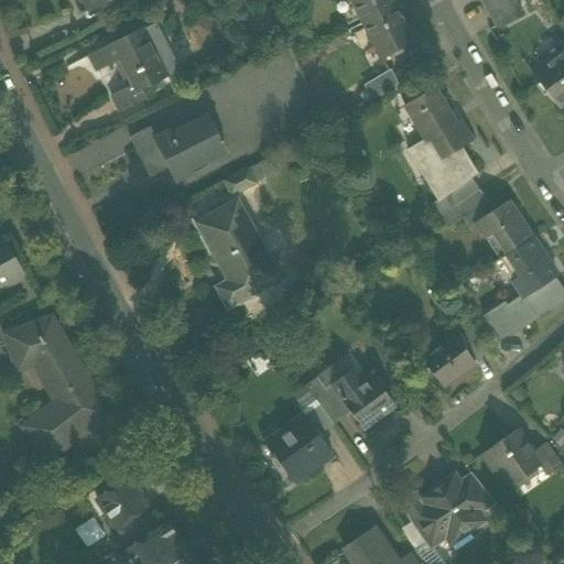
[(83,0),(88,10),(101,4),(110,0),(83,0)]
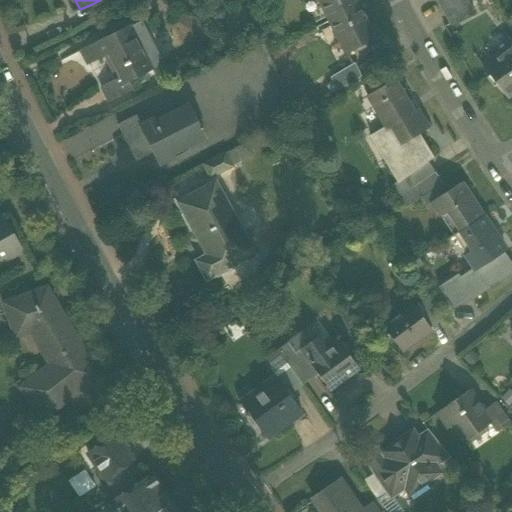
[(100,0),(92,4),(97,15),(123,2),(122,0),(100,0)]
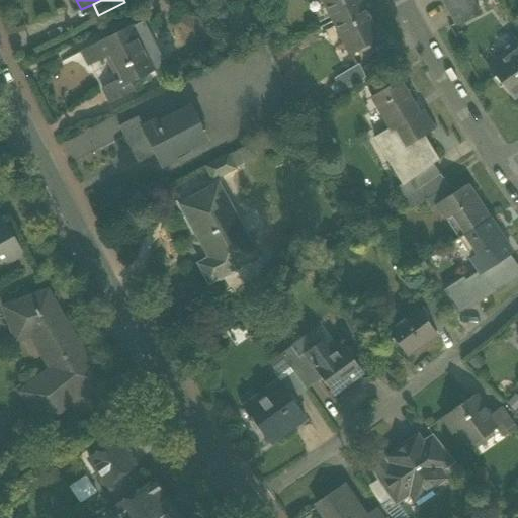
[(322,0),(334,21),(350,55),(379,39),(362,7),(358,0),(322,0)]
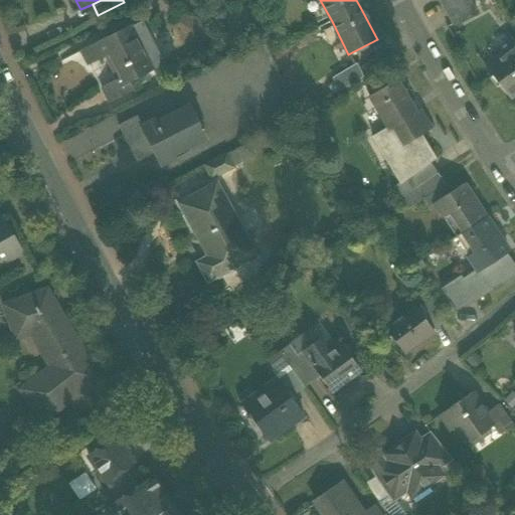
[(477,10),(470,0),(438,0),(452,24),(477,10)]
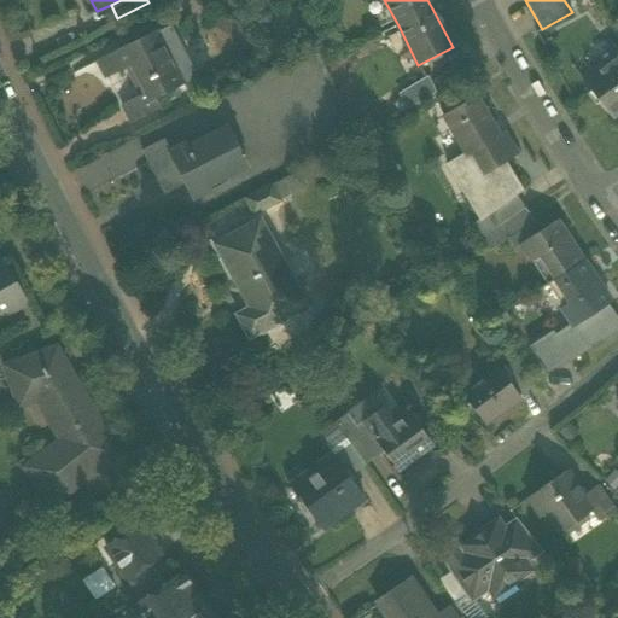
[(140,97),(145,105),(155,100),(185,85),(157,30),(97,62),(105,79),(126,69),(140,97)]
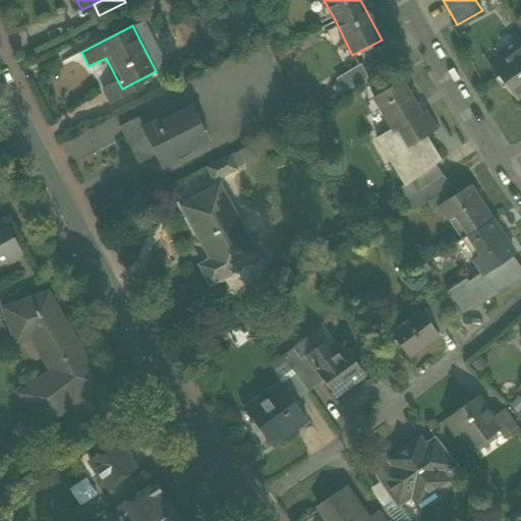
[(496,73),(516,100),(520,96),(520,44),(515,50),(519,56),(496,73)]
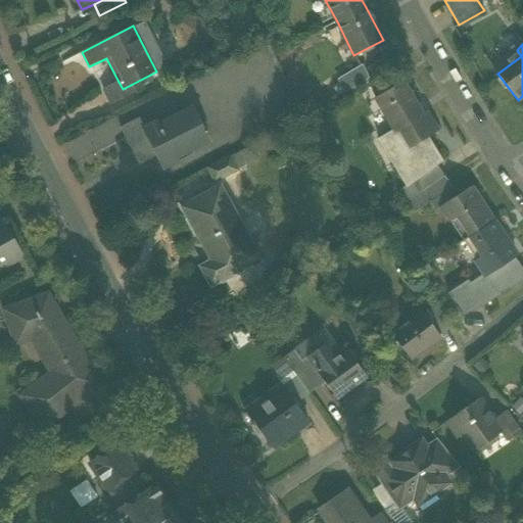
[(492,67),(497,74),(521,56),(517,50),(492,67)]
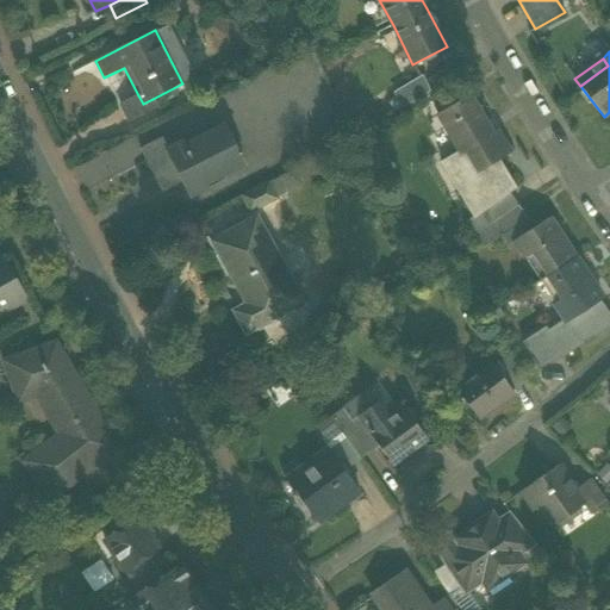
[(396,93),(404,107),(429,93),(422,78),(396,93)]
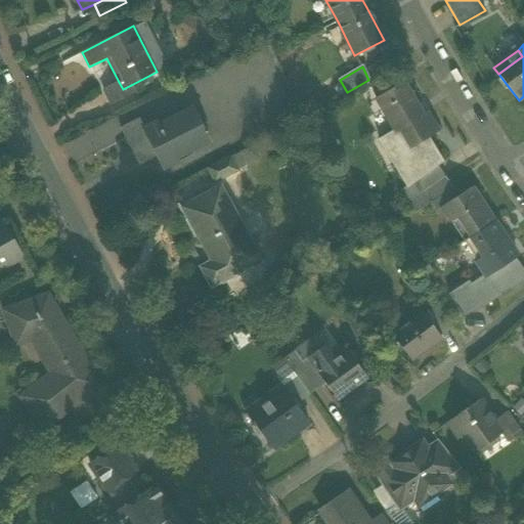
[(103,90),(111,105),(135,93),(131,85),(123,89),(119,82),(103,90)]
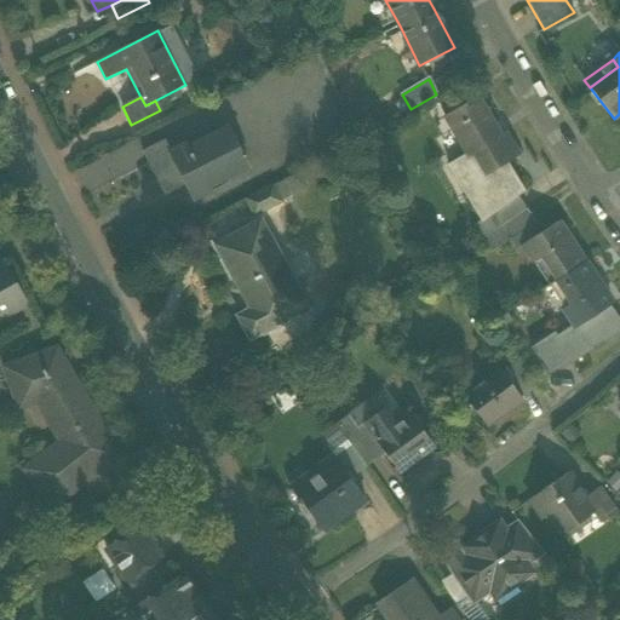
[(449,165),(482,219),(493,213),(517,195),(517,196),(524,191),(507,162),(518,155),(505,133),(501,136),(477,97),(445,116),(466,154),(449,165)]
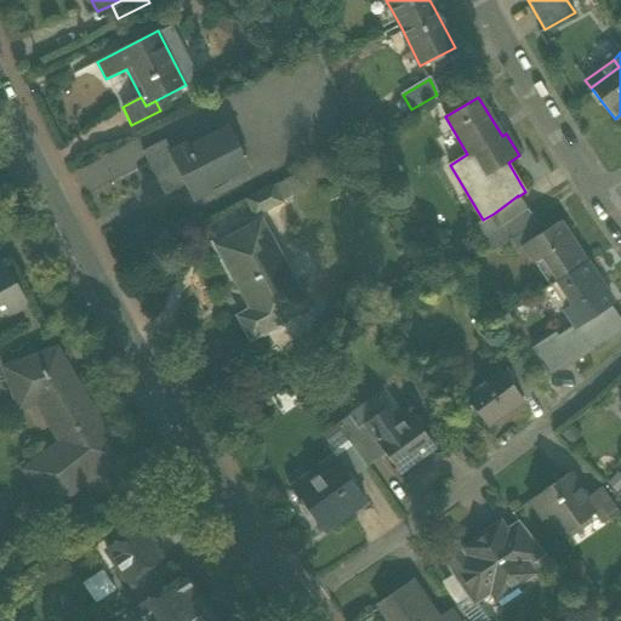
[(186,184),(193,198),(211,188),(210,187),(249,166),(229,129),(191,149),(189,147),(172,154),(171,155),(180,172),(186,183),(186,184)]
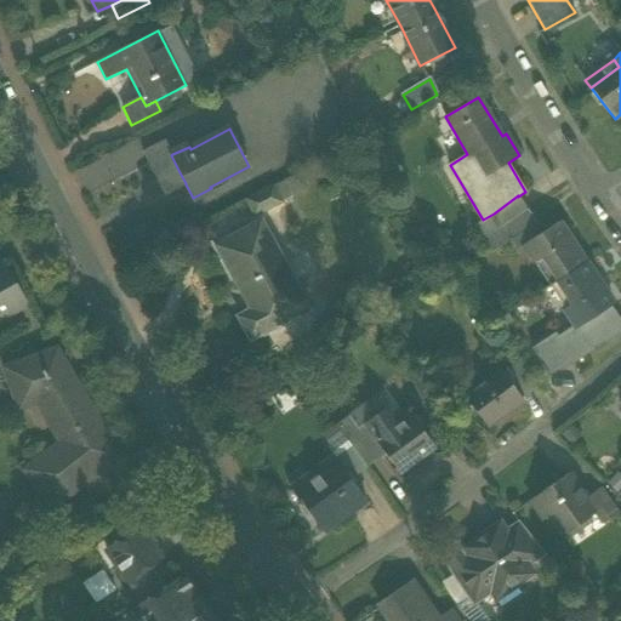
[(142,152),(159,183),(159,182),(180,172),(171,155),(172,154),(165,140),(142,152)]
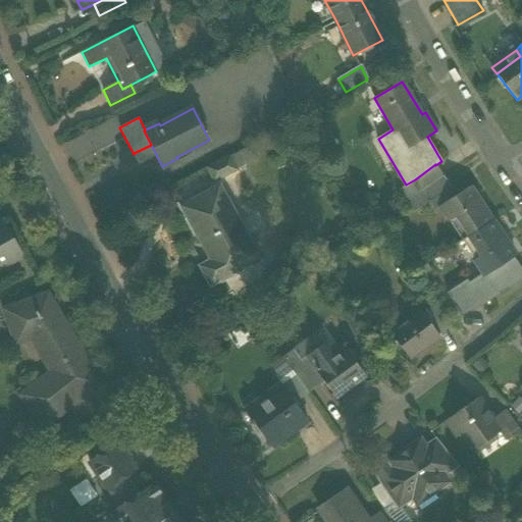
[(75,136),(62,143),(72,162),(86,155),(75,136)]
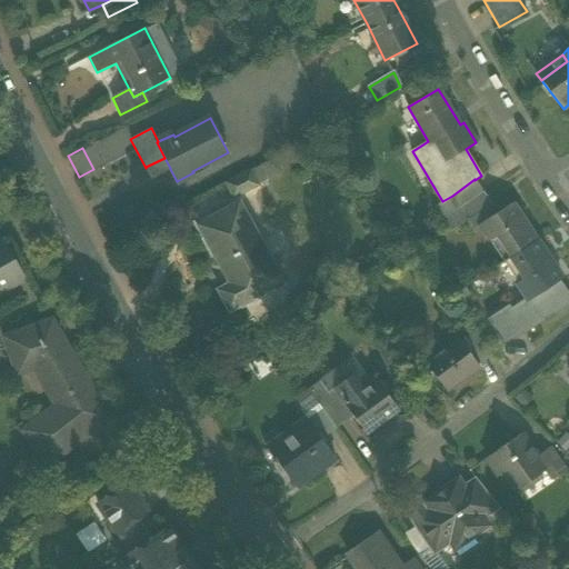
[(151,179),(170,169),(170,168),(165,158),(146,167),(151,179)]
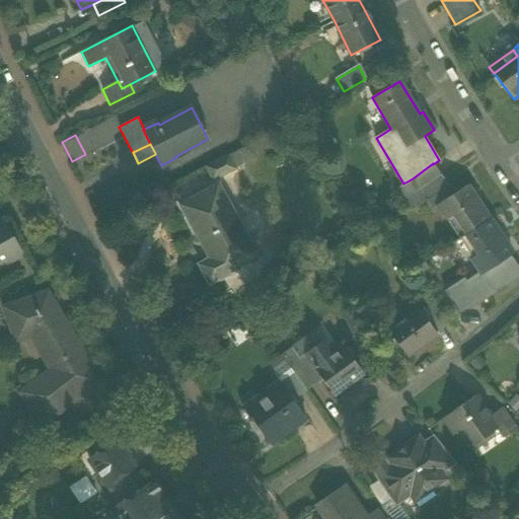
[(249,145),(229,156),(235,169),(256,158),(249,145)]
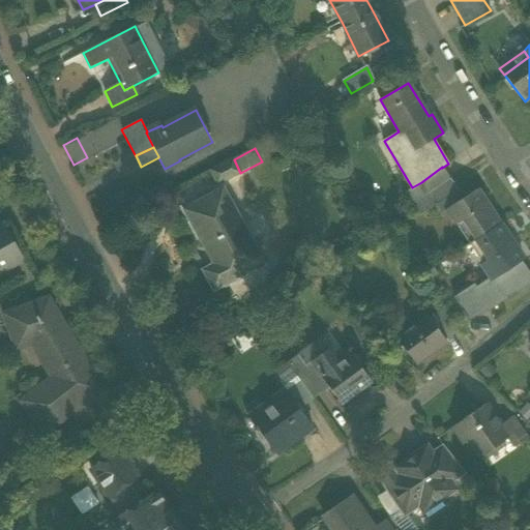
[(217,184),(240,173),(234,159),(211,171),(217,184)]
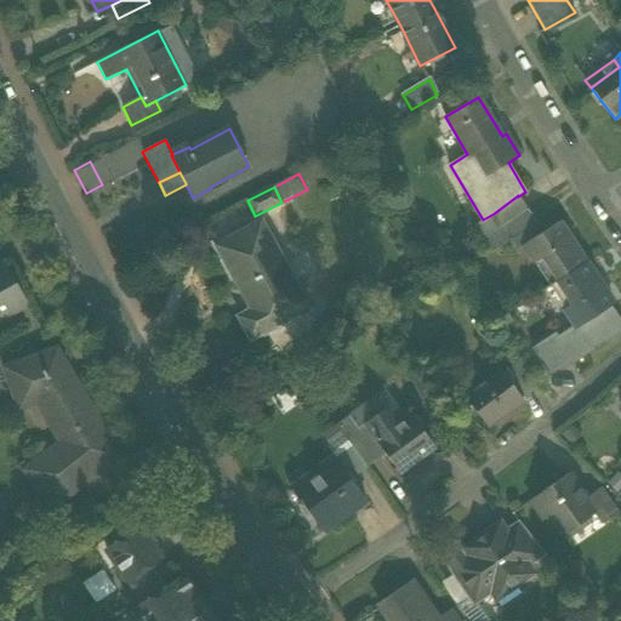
[(473,226),(483,241),(527,210),(518,197),(518,195),(494,214),(483,220),(473,226)]
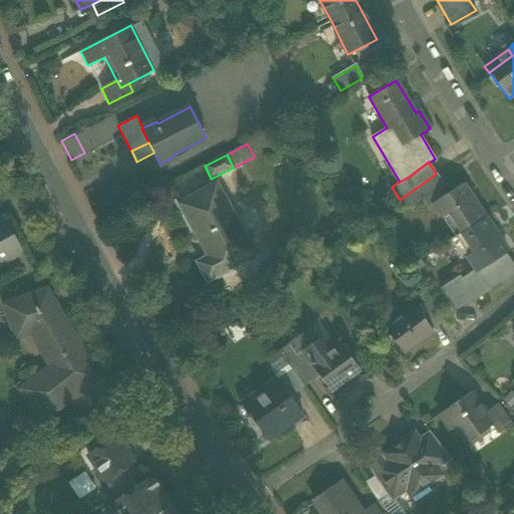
[(443,185),(436,174),(400,200),(407,210),(423,199),(443,185)]
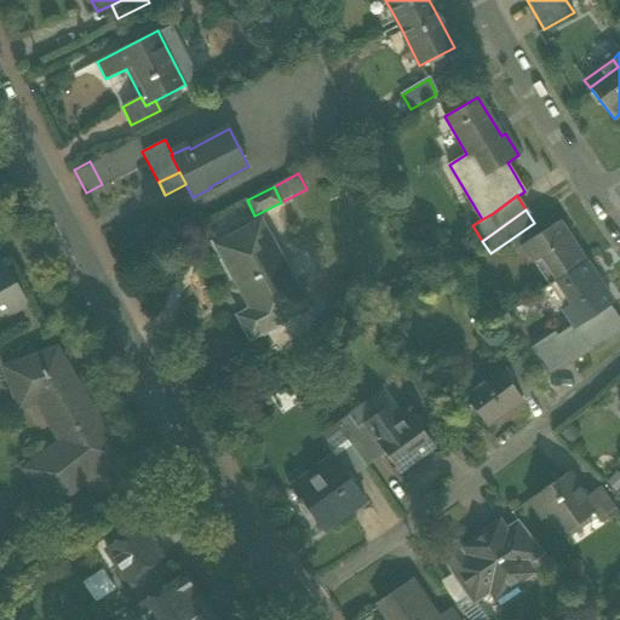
[(240,317),(252,337),(264,331),(264,332),(308,308),(260,222),(217,246),(252,310),(240,317)]
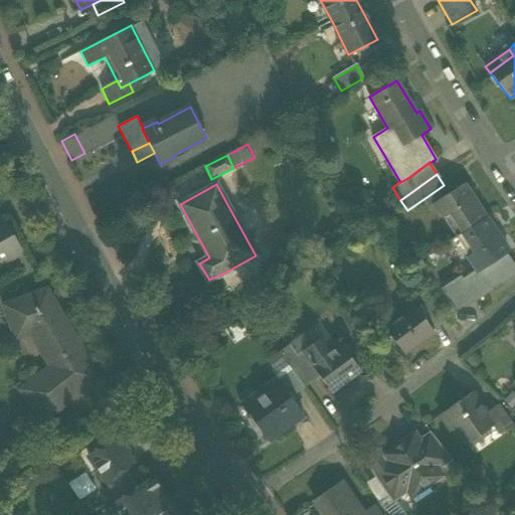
[(449,214),(462,233),(486,218),(464,184),(449,193),(434,203),(435,204),(443,217),(449,214)]
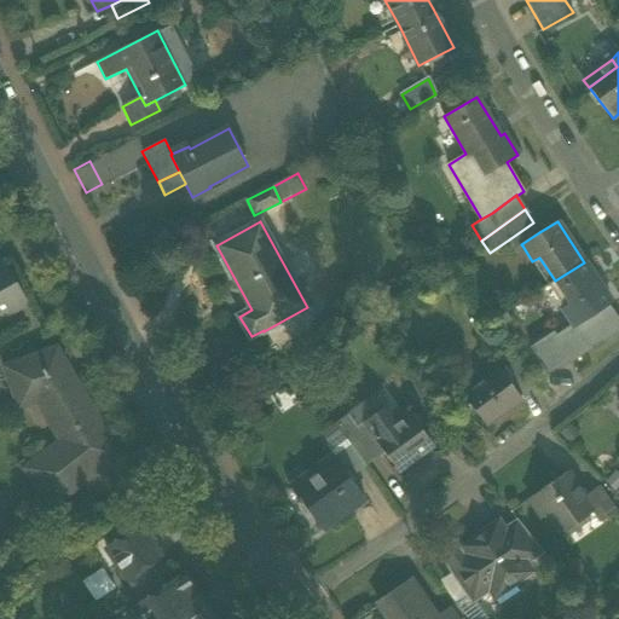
[(516,249),(522,246),(521,244),(539,232),(533,223),(509,239),(516,249)]
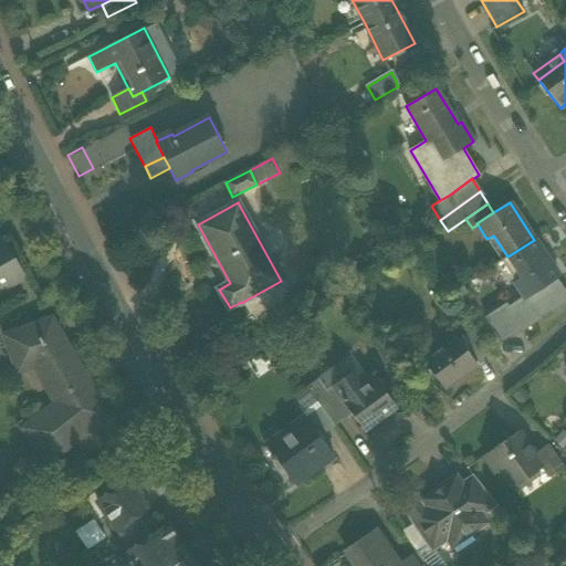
[(0,291),(24,278),(3,240),(0,241),(0,291)]
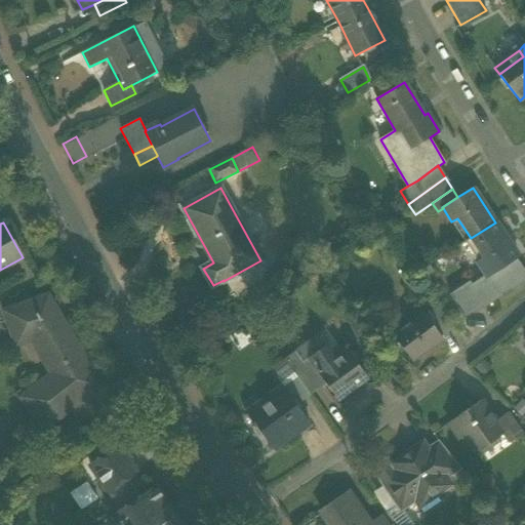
[(478,261),(487,275),(487,276),(516,258),(518,256),(495,223),(471,238),(484,258),(478,261)]
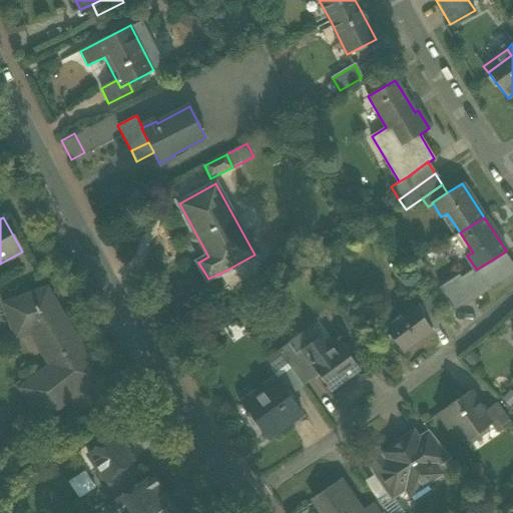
[(512,274),(512,266),(504,252),(476,270),(476,269),(461,279),(459,280),(472,300),(472,301),(490,289),(489,288),(500,281),(501,282),(512,274)]
